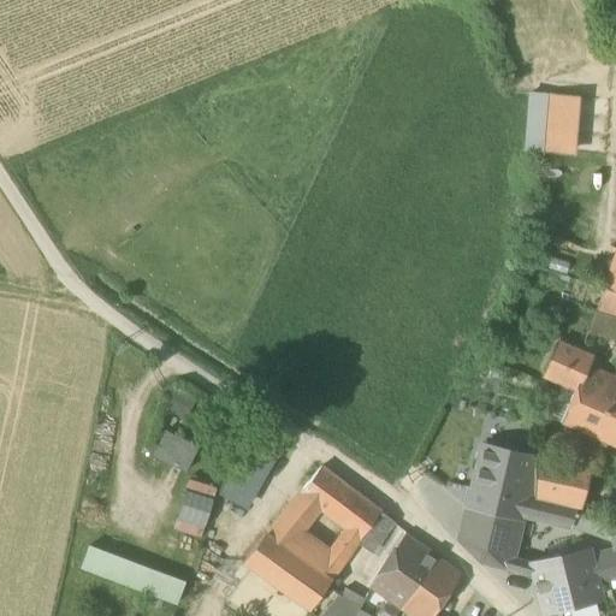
[(519,148),(567,153),(573,98),(525,93),(519,148)]
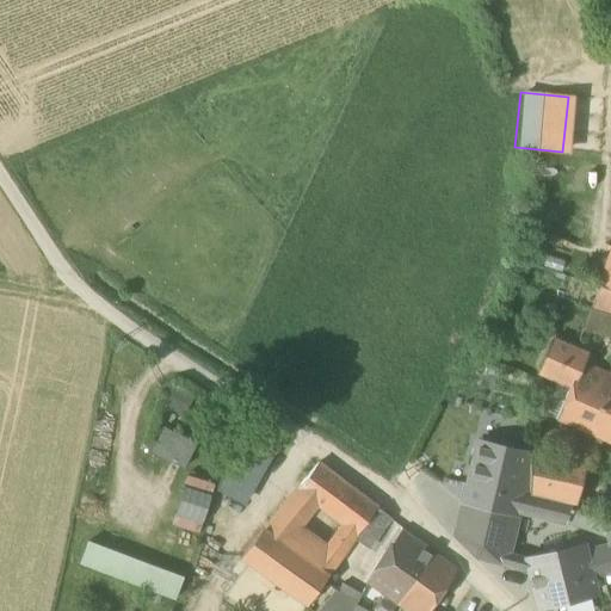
[(610,244),(596,285),(610,290),(610,244)]
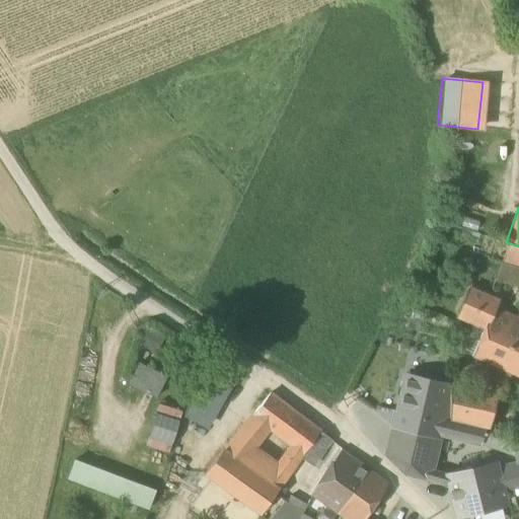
[(500,262),(518,267),(518,246),(506,242),(500,262)]
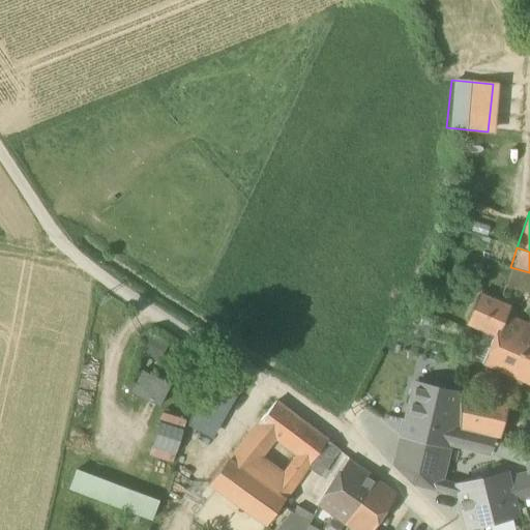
[(504,289),(529,296),(529,272),(510,267),(504,289)]
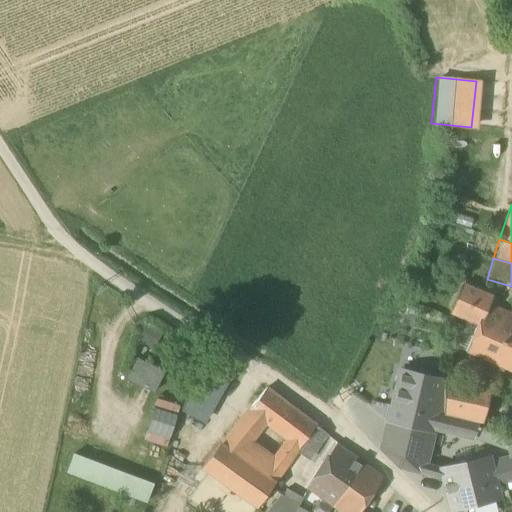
[(477,324),(474,332),(511,346),(511,319),(493,311),(494,309),(485,305),(488,298),(482,295),(463,287),(452,313),(467,320),(477,324)]
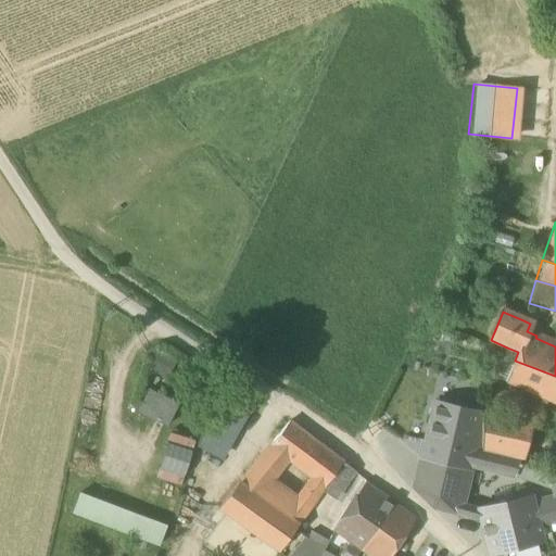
[(518,352),(507,348),(494,378),(506,383),(515,361),(518,352)]
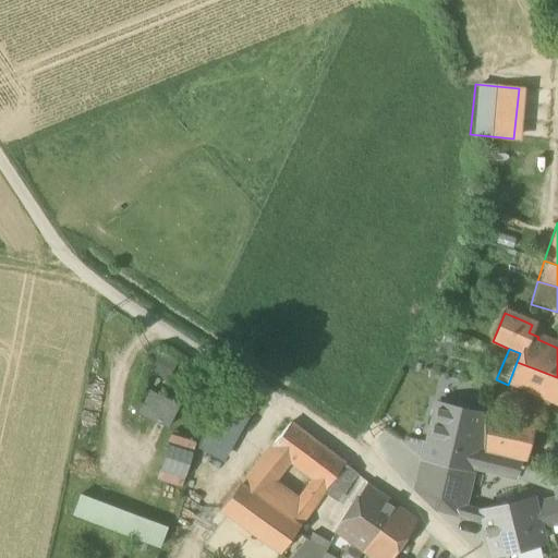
[(557,405),(557,377),(517,362),(508,385),(557,405)]
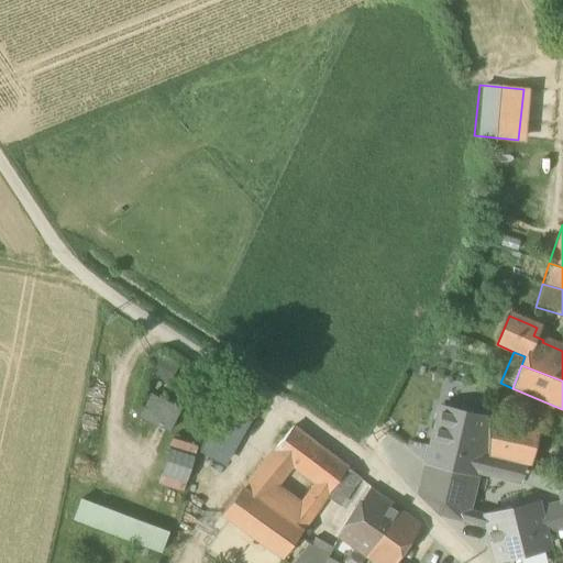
[(168,431),(179,410),(150,396),(140,417),(168,431)]
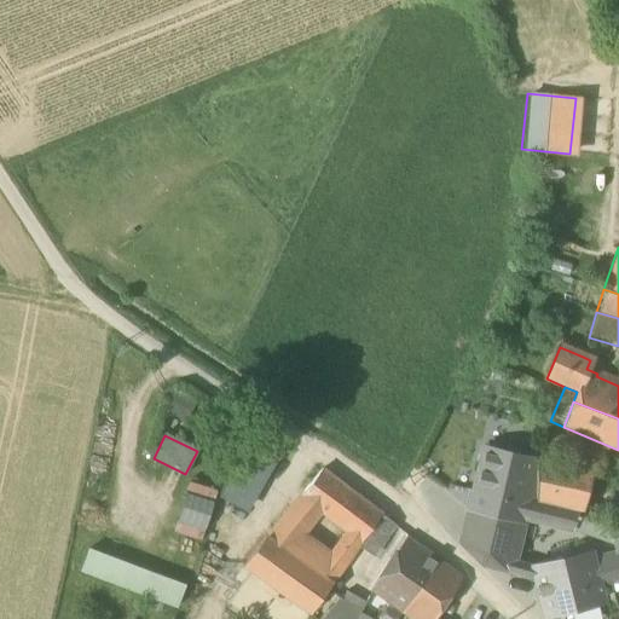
[(537,504),(537,501),(537,461),(485,449),(475,491),(524,502),(530,503),(537,504)]
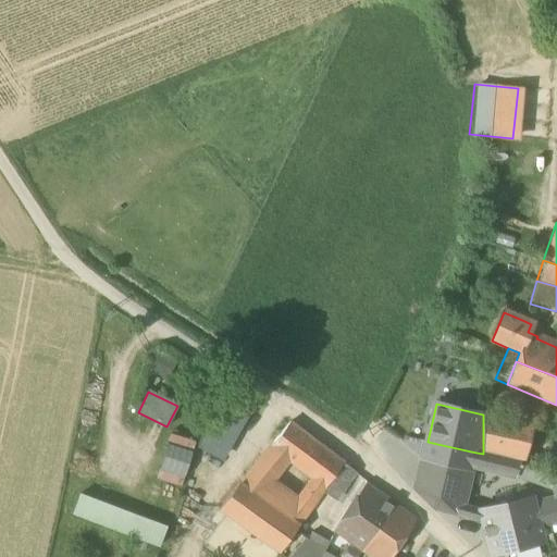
[(222,458),(244,419),(218,405),(200,444),(222,458)]
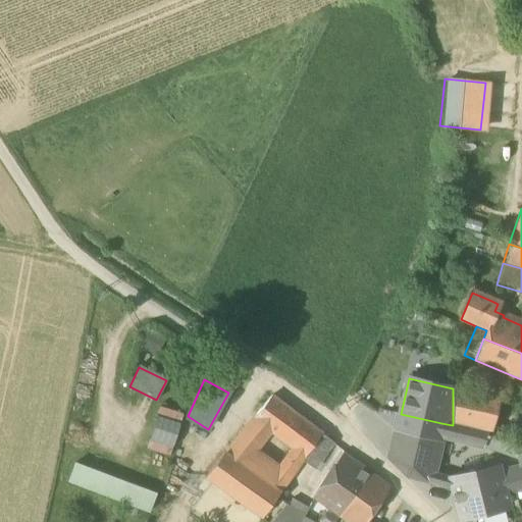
[(500,400),(453,388),(453,422),(492,431),(500,400)]
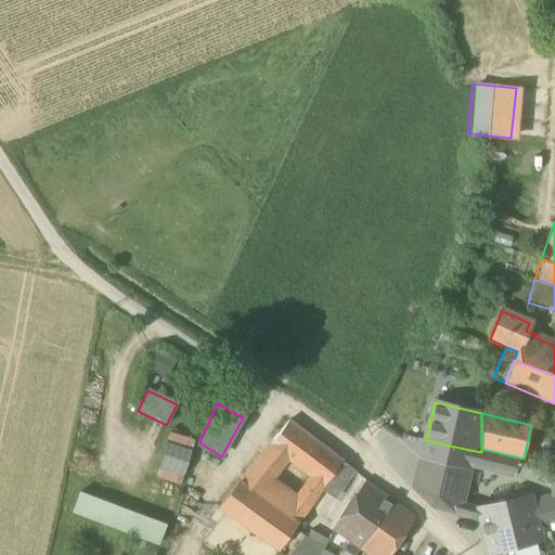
[(172,418),(167,436),(188,442),(193,425),(172,418)]
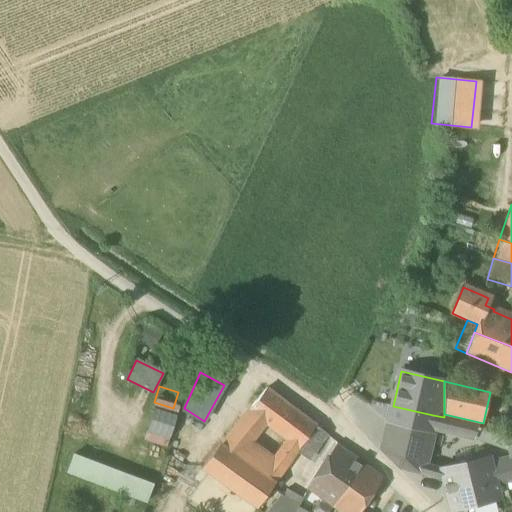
[(290,442),(299,449),(316,426),(266,388),(248,411),(269,427),(290,442)]
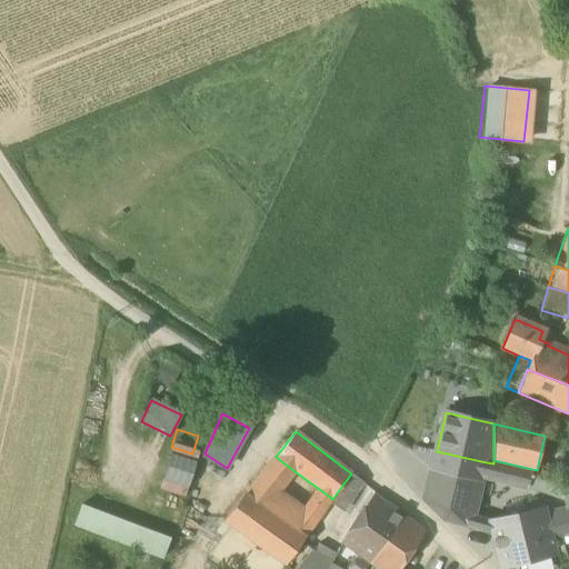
[(162,491),(189,493),(192,453),(167,451),(162,491)]
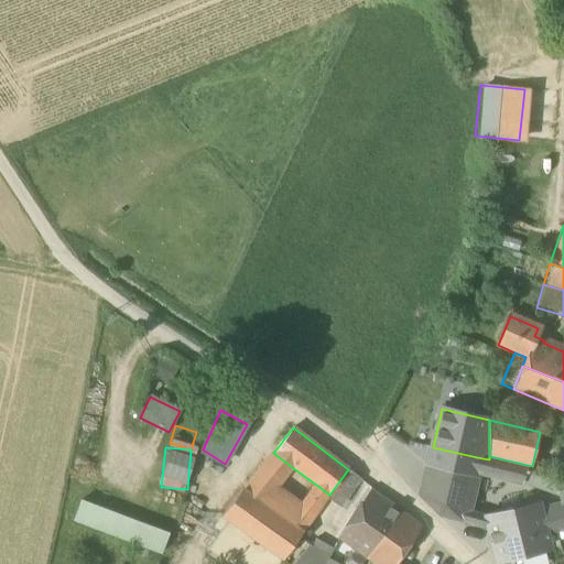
[(477,457),(433,447),(421,496),(440,516),(462,521),(469,490),(474,473),(477,457)]
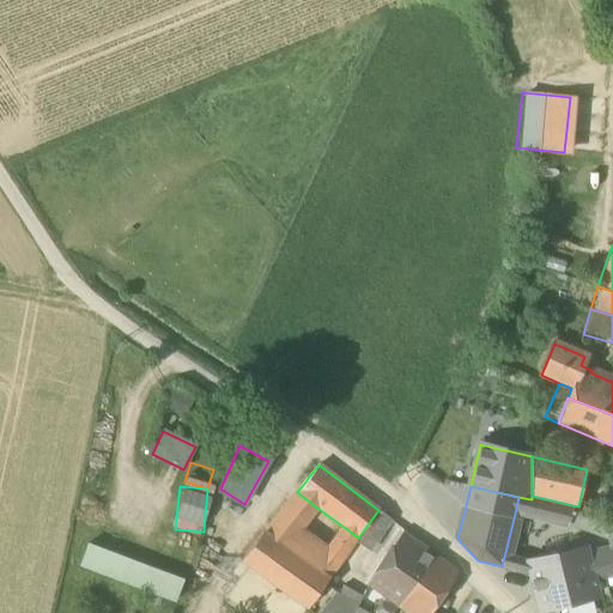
[(297,492),(286,504),(311,523),(322,511),(297,492)]
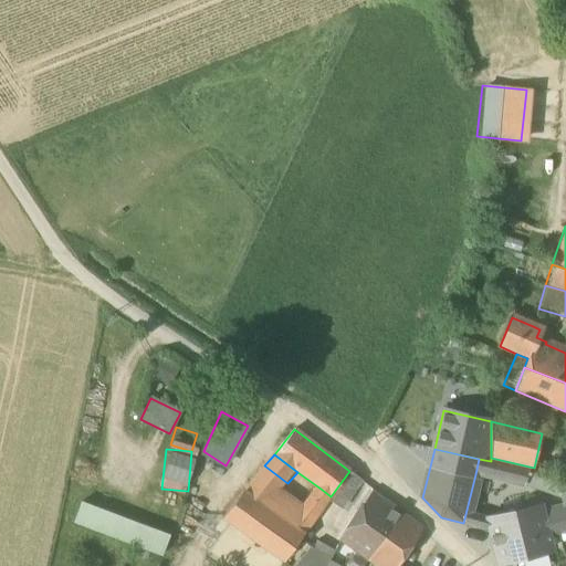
[(479,459),(475,474),(481,475),(484,460),(479,459)]
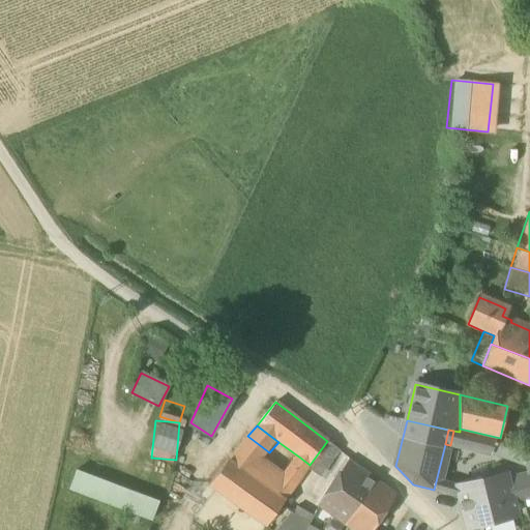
[(489,452),(525,465),(521,451),(494,441),(460,432),(453,431),(450,445),(489,452)]
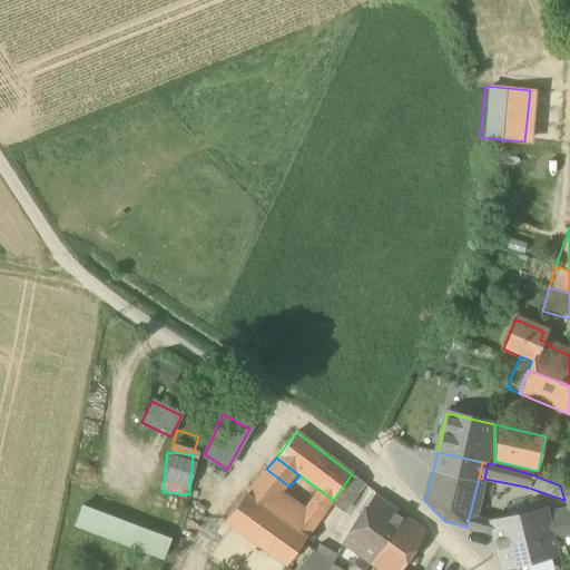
[(266,469),(246,494),(305,537),(333,500),(323,492),(307,513),(283,495),(290,487),(266,469)]
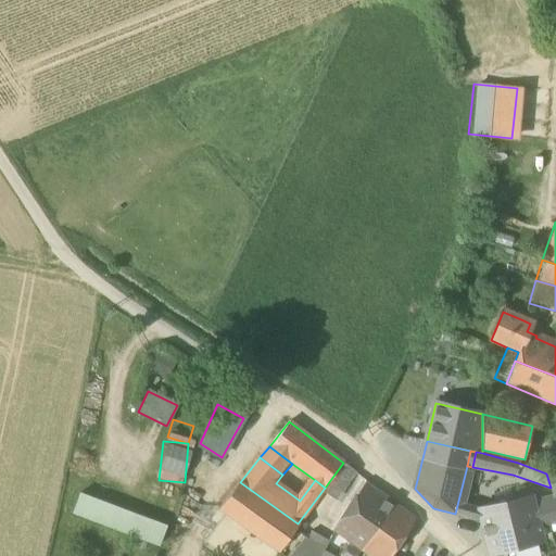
[(341,469),(327,489),(335,494),(337,495),(351,476),(341,469)]
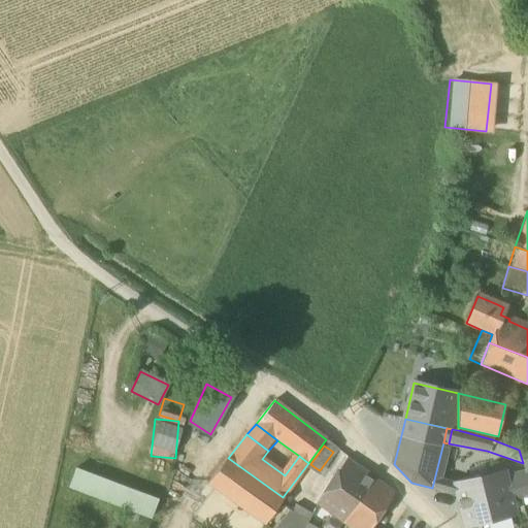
[(527,453),(519,450),(523,463),(525,473),(527,485),(527,453)]
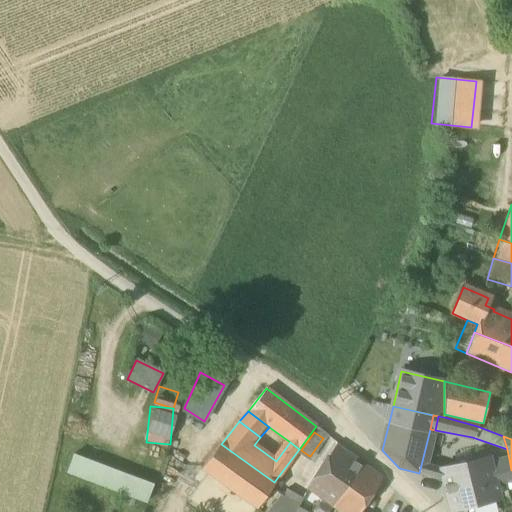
[(256,508),(274,482),(221,444),(201,468),(256,508)]
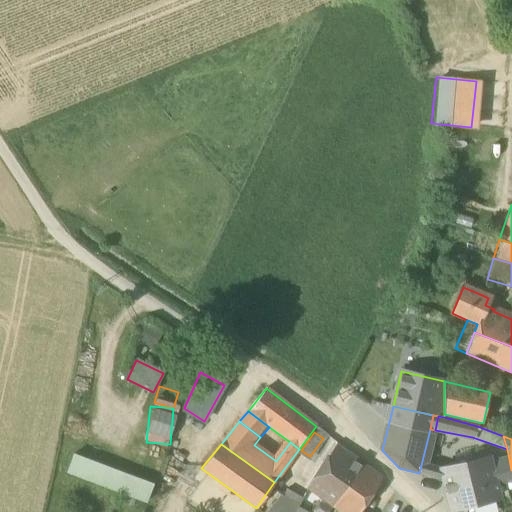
[(335,446),(320,468),(348,486),(361,466),(363,465),(335,446)]
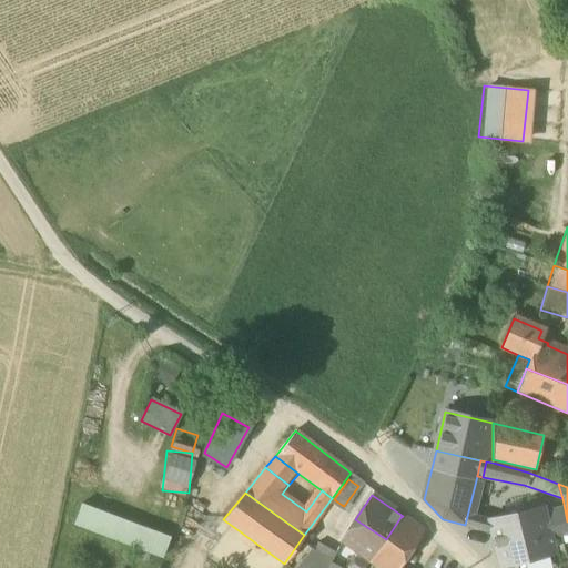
[(338,509),(342,505),(334,499),(331,504),(338,509)]
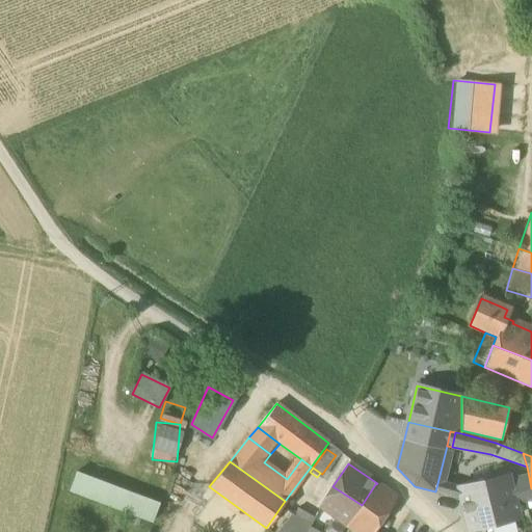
[(69,491),(151,522),(158,504),(75,473),(69,491)]
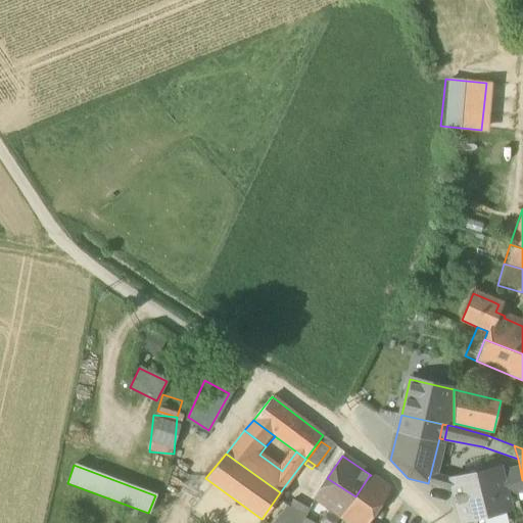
[(508,509),(505,495),(500,474),(497,469),(450,480),(456,496),(457,496),(458,501),(457,501),(461,520),(508,509)]
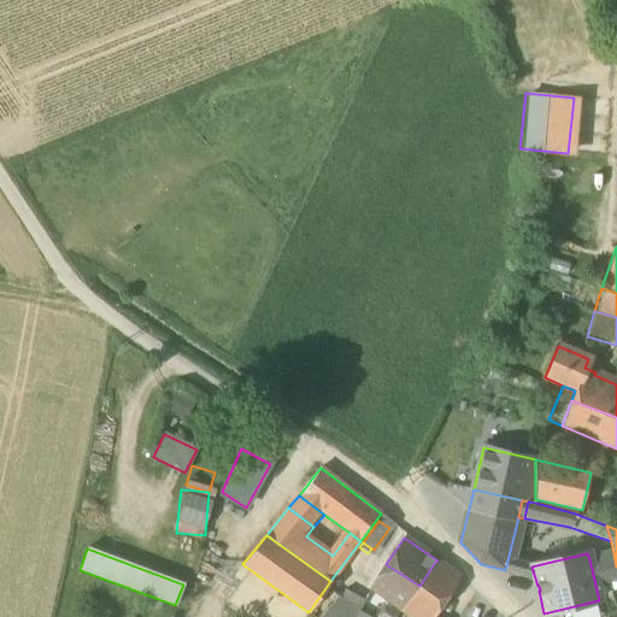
[(616,566),(613,553),(589,559),(595,585),(616,580),(616,566)]
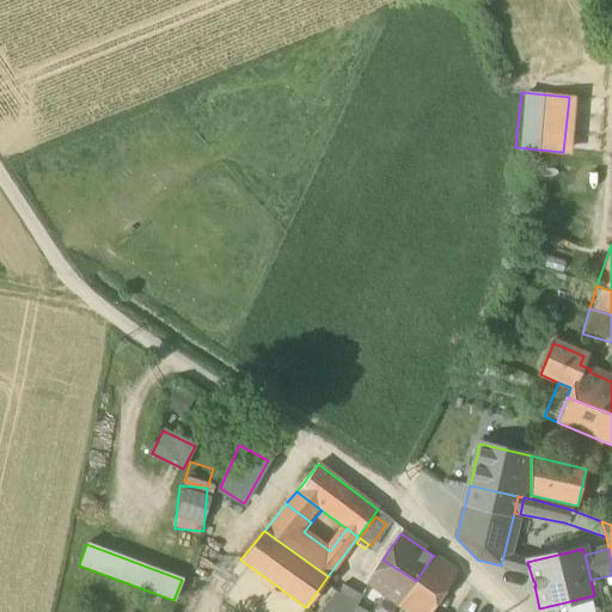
[(428,611),(453,577),(432,557),(416,581),(398,605),(408,611),(428,611)]
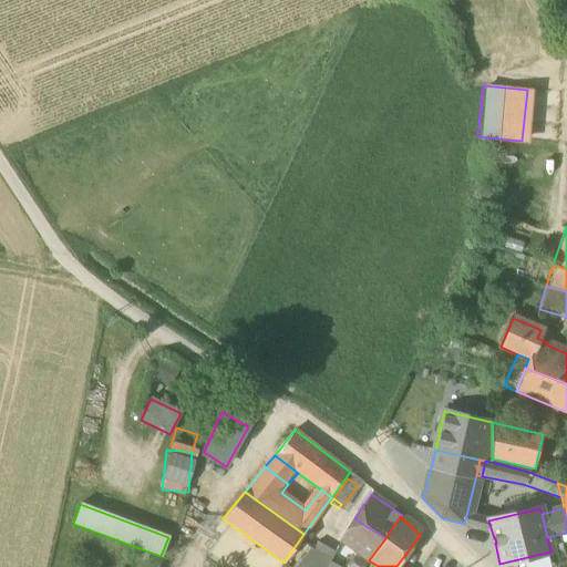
[(369,560),(385,538),(354,518),(339,540),(369,560)]
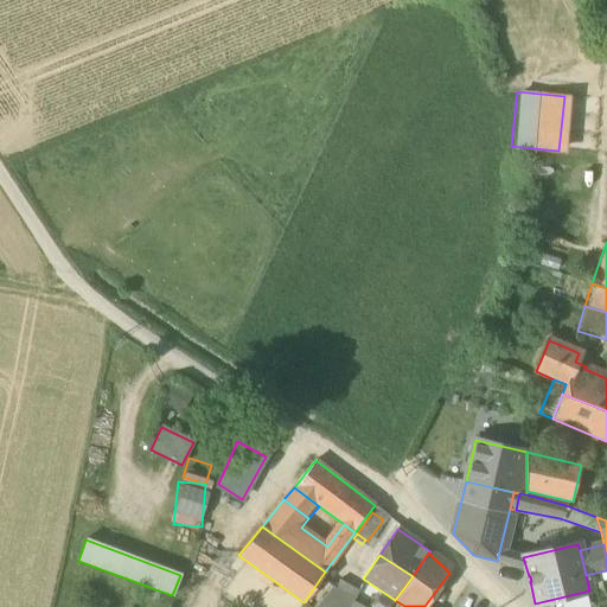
[(350,606),(353,600),(333,590),(319,606),(350,606)]
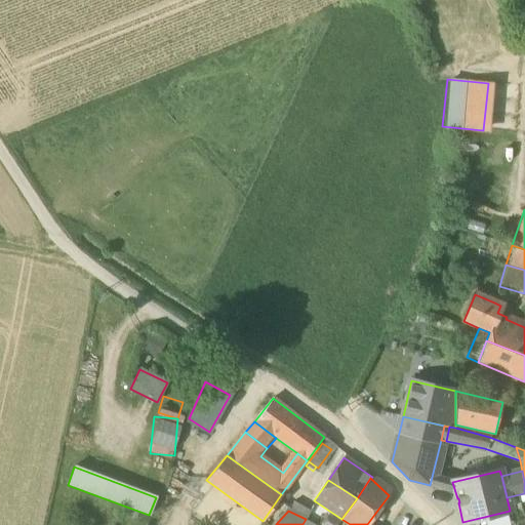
All buildings are outlined.
